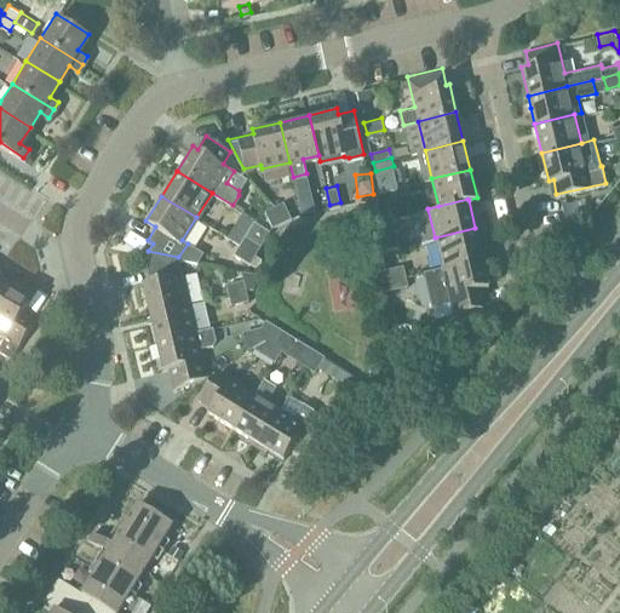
[(274,205),(281,221),(290,216),(281,200),(274,205)]
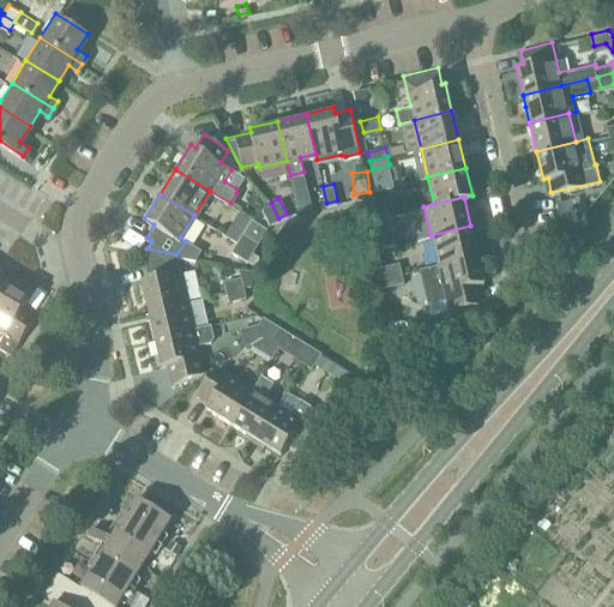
[(269,222),(278,218),(271,203),(262,206),(269,222)]
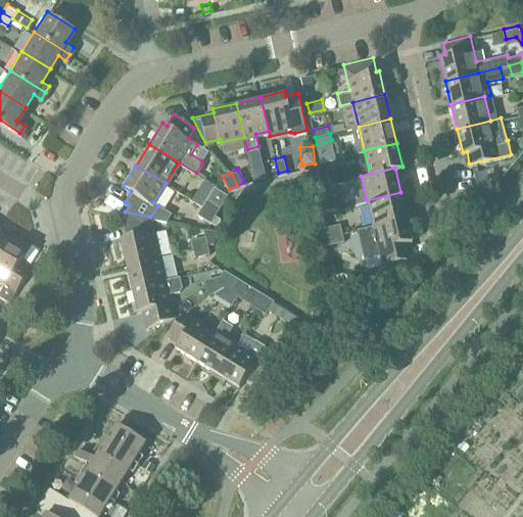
[(316,187),(331,183),(328,174),(314,178),(316,187)]
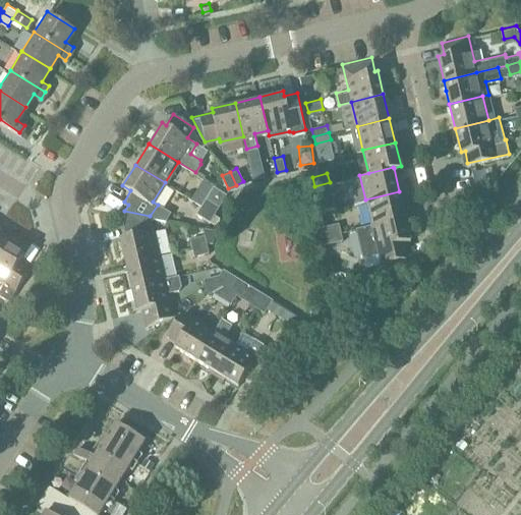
[(336,181),(330,182),(314,186),(321,210),(336,207),(331,190),(338,188),(336,181)]
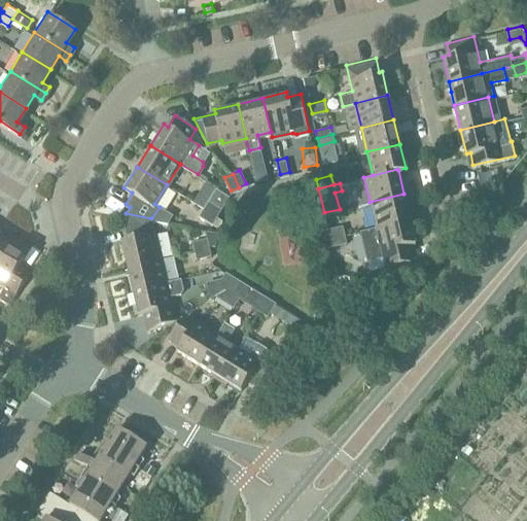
[(207,201),(203,207),(216,215),(229,194),(216,185),(207,201)]
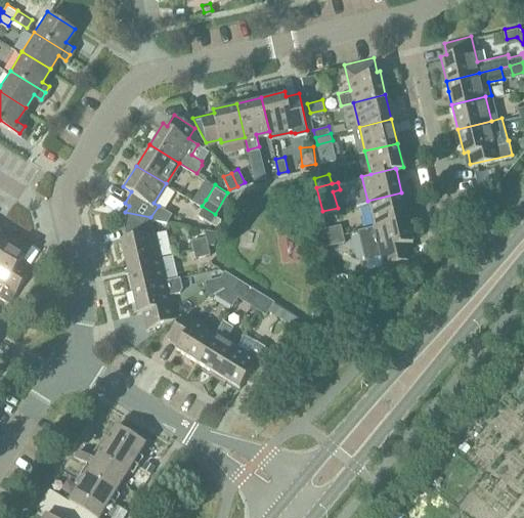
[(173,209),(195,210),(195,191),(173,191),(173,209)]
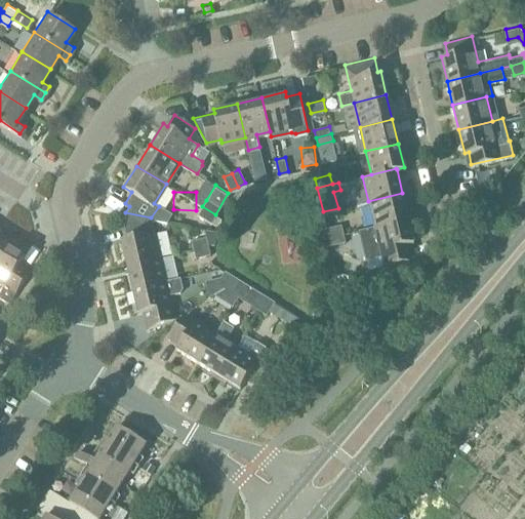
[(374,226),(407,217),(405,207),(407,207),(409,204),(407,196),(404,195),(402,195),(402,193),(368,201),(374,226)]
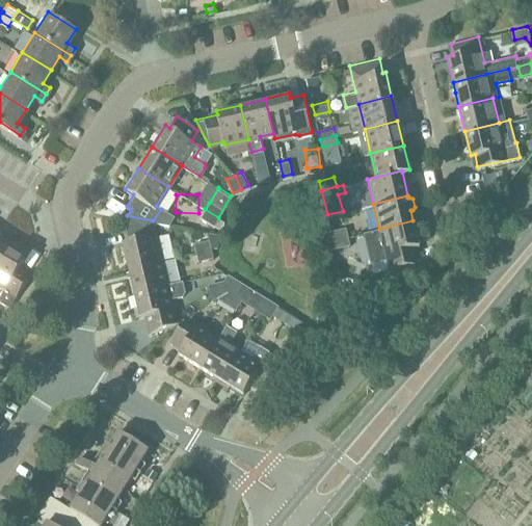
[(214,224),(218,217),(205,209),(201,215),(214,224)]
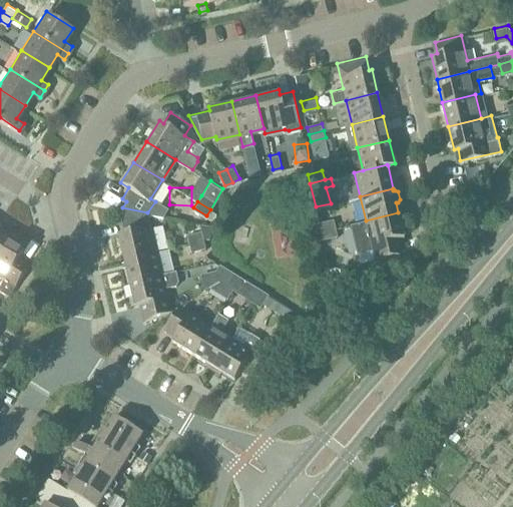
[(156,249),(150,226),(147,212),(122,207),(128,231),(118,233),(123,258),(156,249)]
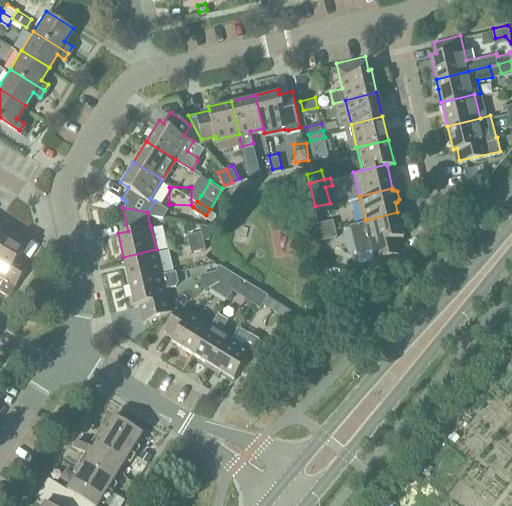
[(397,212),(365,220),(351,223),(360,262),(402,252),(398,237),(403,236),(397,212)]
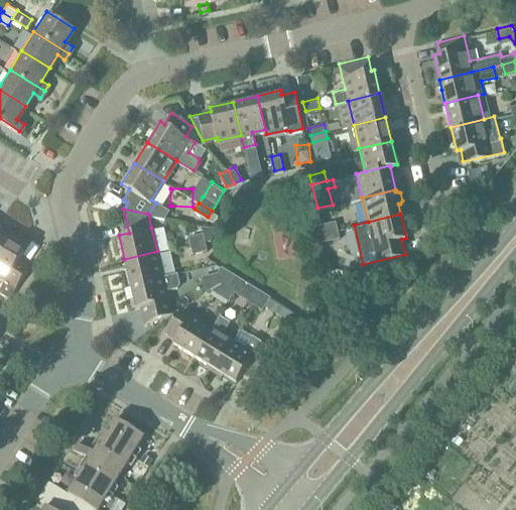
[(324,232),(339,228),(336,218),(320,222),(324,232)]
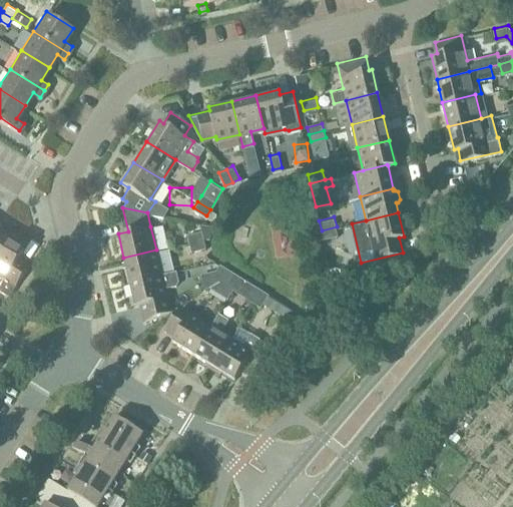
[(338,233),(337,226),(322,230),(324,237),(338,233)]
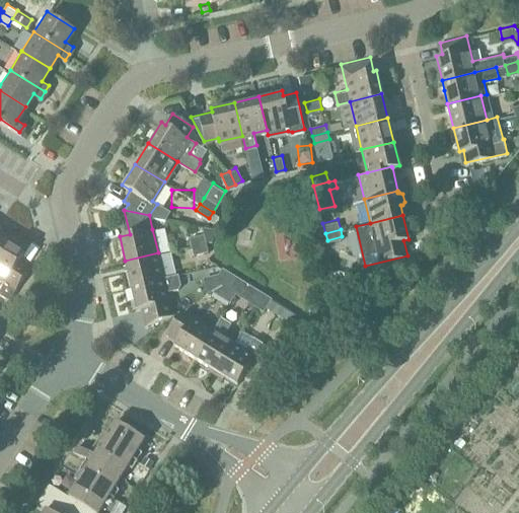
[(206,241),(204,232),(190,236),(192,244),(206,241)]
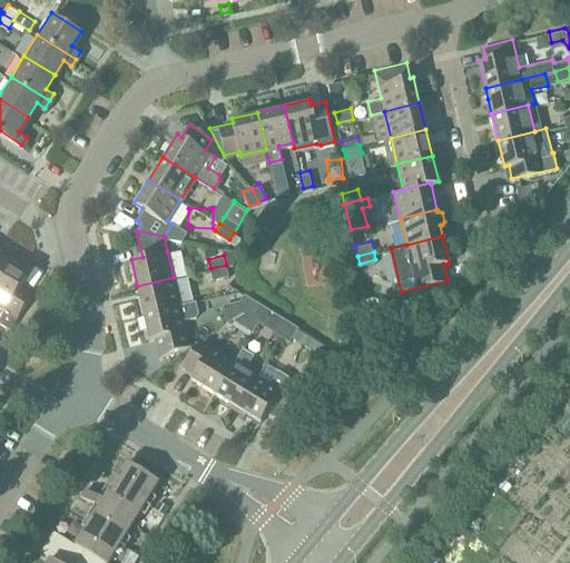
[(3,263),(0,267),(0,304),(7,308),(0,318),(0,322),(8,327),(29,293),(20,287),(26,277),(3,263)]
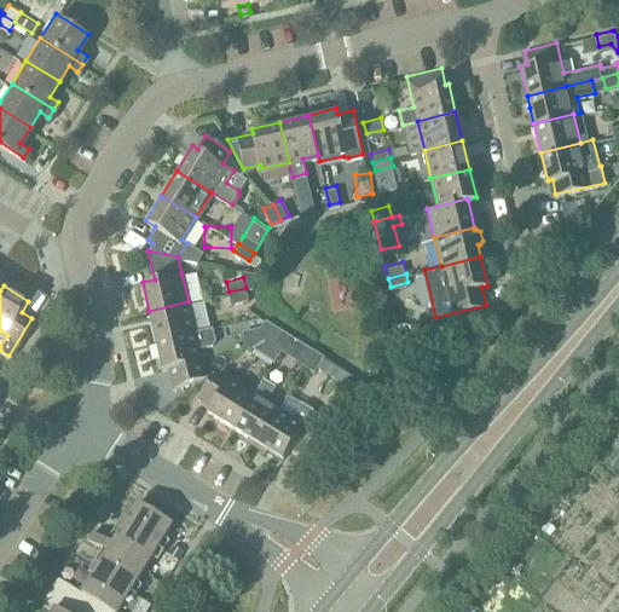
[(246,288),(229,292),(231,302),(248,298),(246,288)]
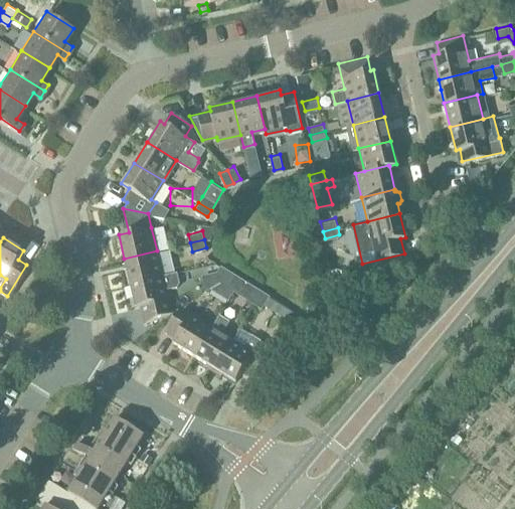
[(130,283),(162,275),(157,250),(124,259),(130,283)]
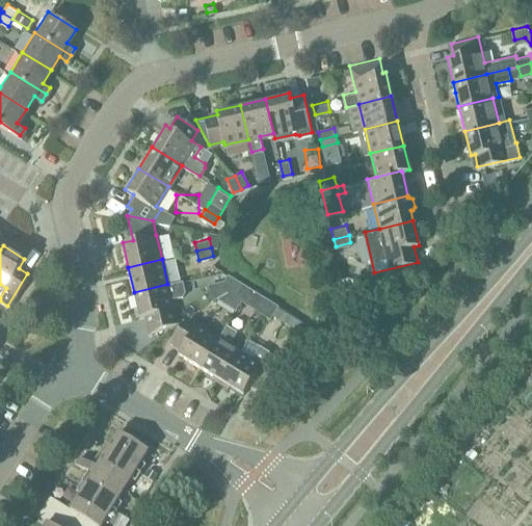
[(227,290),(236,277),(229,271),(219,286),(227,290)]
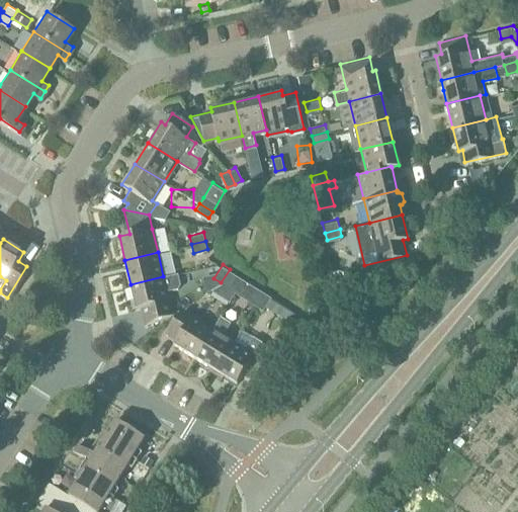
[(230,269),(221,282),(228,287),(237,273),(230,269)]
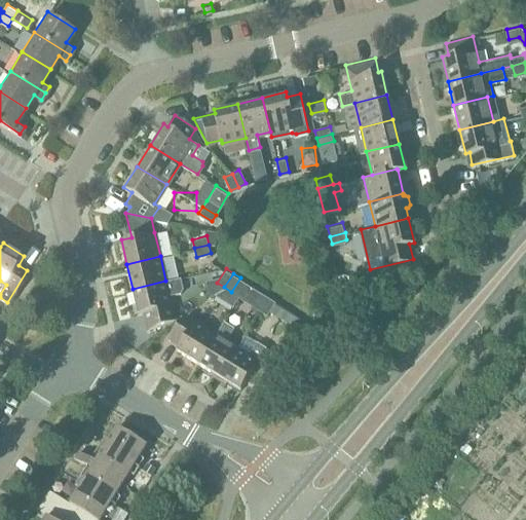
[(165,281),(133,289),(139,312),(142,311),(146,330),(175,318),(168,294),(181,292),(183,286),(181,276),(165,281)]
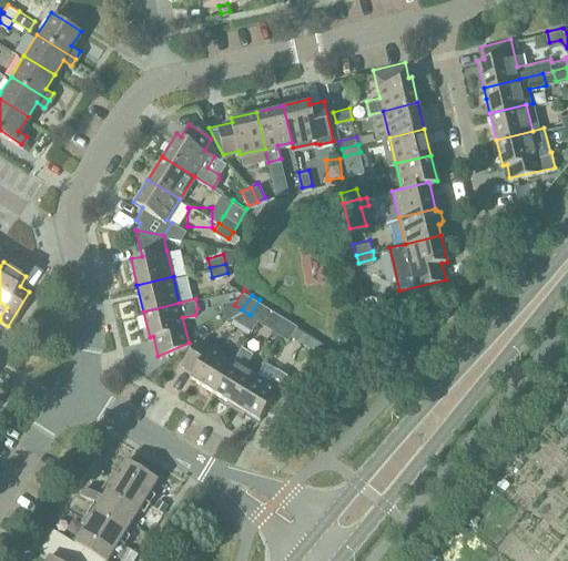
[(280,333),(290,318),(281,313),(272,328),(280,333)]
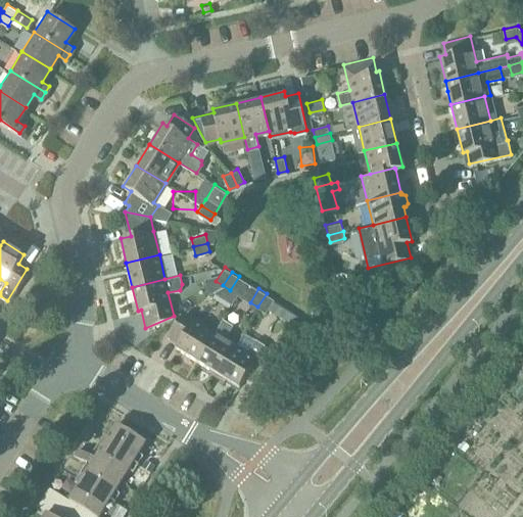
[(267,293),(257,307),(266,312),(275,298),(267,293)]
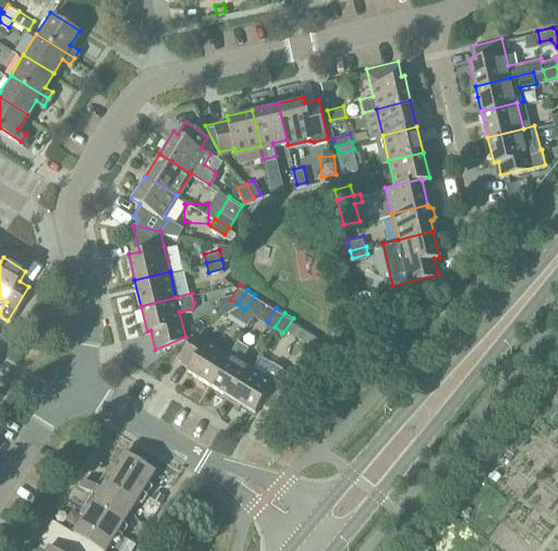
[(209,382),(229,351),(195,330),(178,357),(189,365),(187,368),(209,382)]
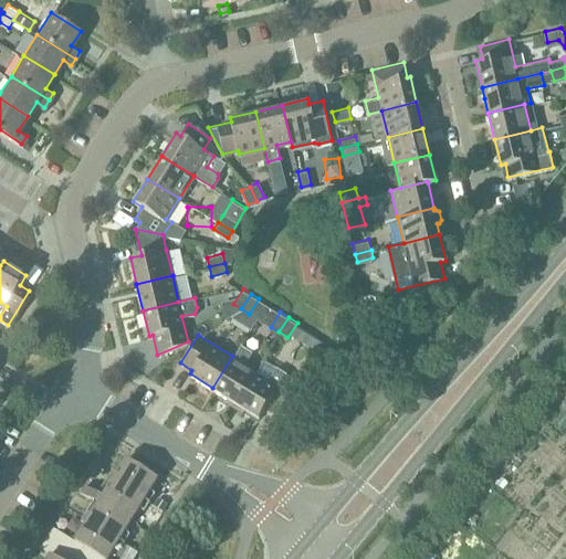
[(236,402),(254,370),(244,364),(253,350),(241,343),(232,356),(212,388),(236,402)]
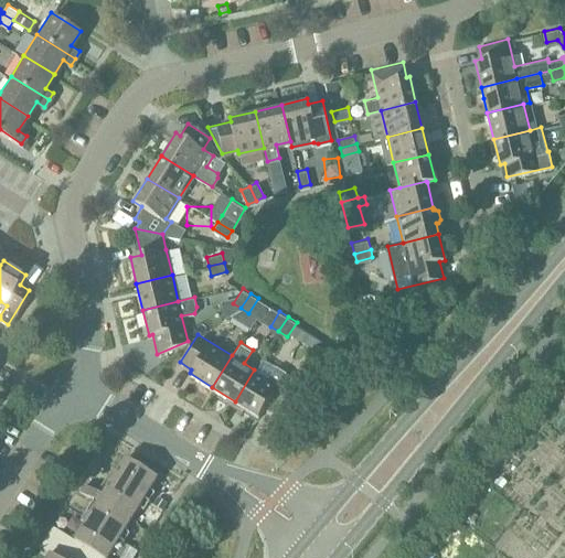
[(254,369),(235,401),(257,415),(264,406),(275,412),(297,378),(277,365),(268,378),(254,369)]
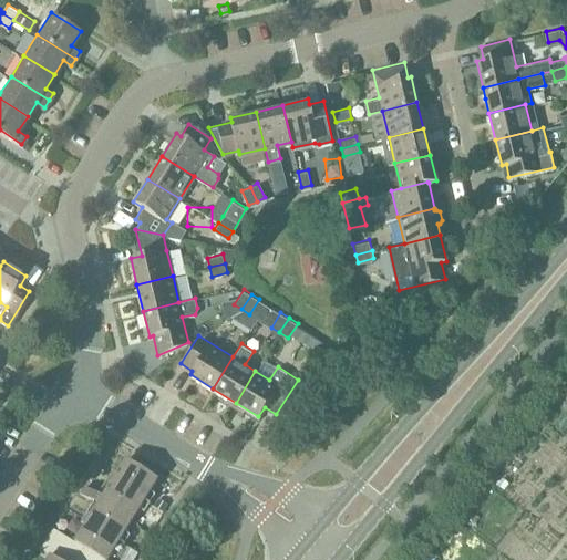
[(113,476),(144,495),(156,476),(125,456),(113,476)]
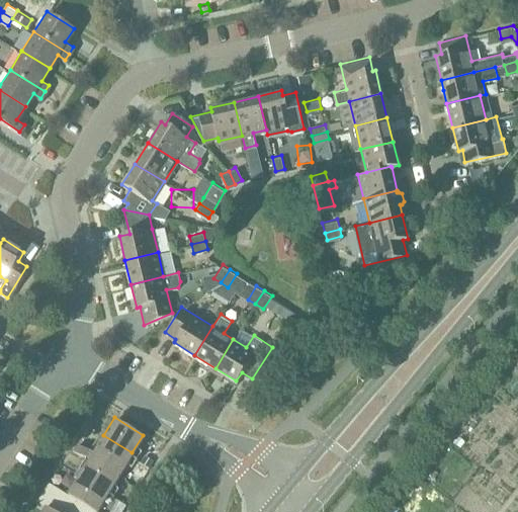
[(119,472),(132,452),(103,435),(93,450),(91,454),(119,472)]
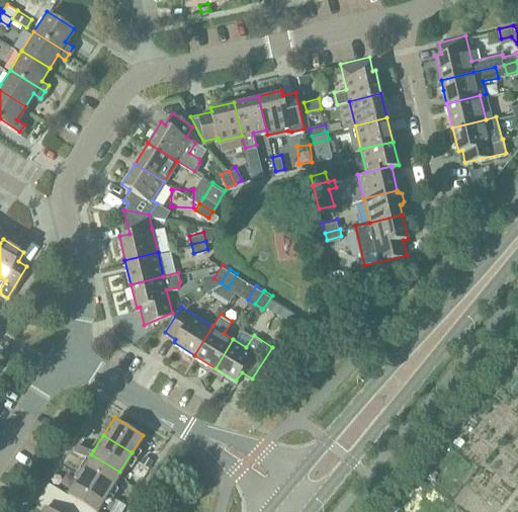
[(91,454),(93,450),(78,441),(74,447),(89,456),(91,454)]
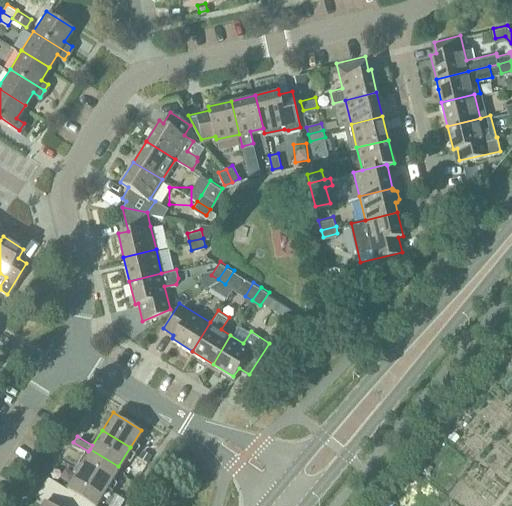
[(108,483),(118,466),(90,449),(88,451),(80,466),(108,483)]
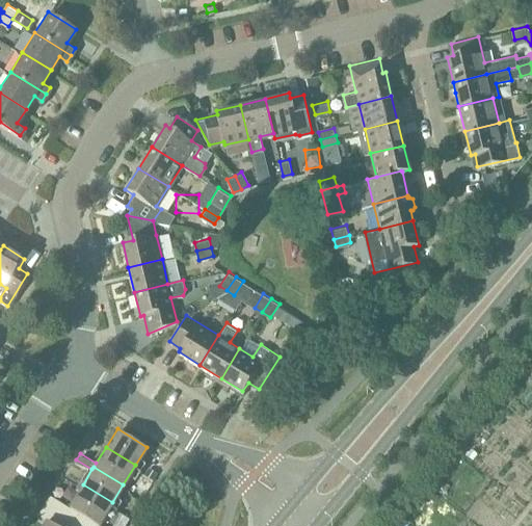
[(149,467),(144,473),(152,478),(155,472),(149,467)]
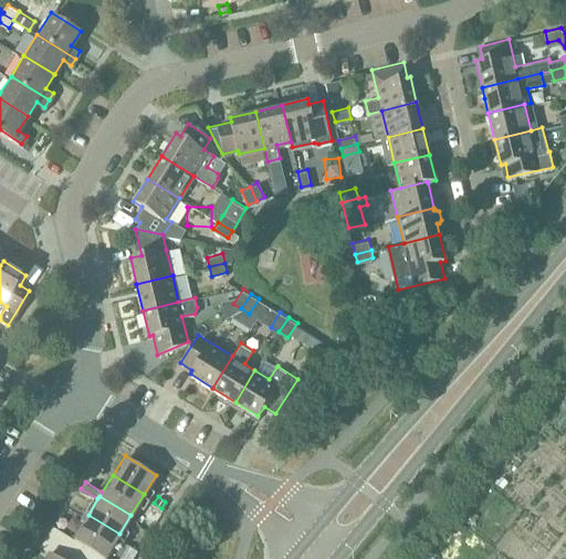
[(105,557),(119,534),(88,515),(73,538),(105,557)]
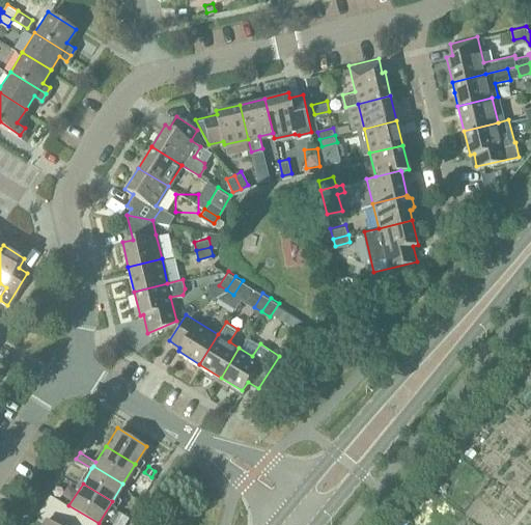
[(101,524),(99,523),(68,505),(51,494),(38,513),(47,517),(58,524),(101,524)]
